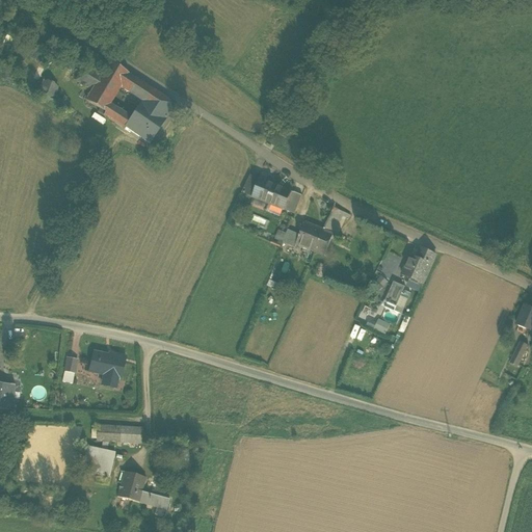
[(110,104),(120,87),(128,74),(109,61),(108,62),(102,75),(85,64),(75,81),(91,90),(86,101),(105,112),(110,104)]
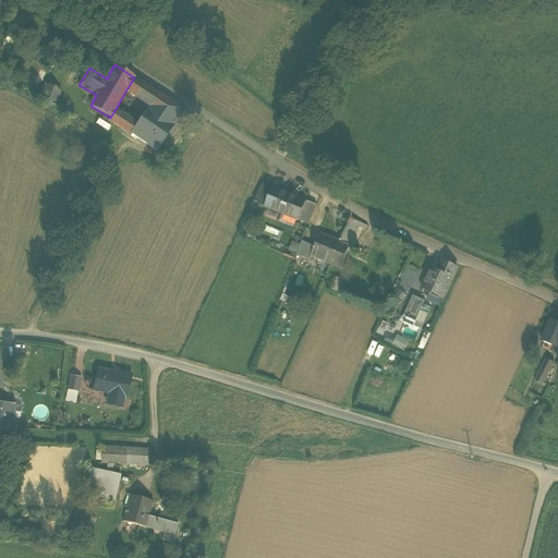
[(158,93),(134,77),(125,92),(148,107),(158,93)]
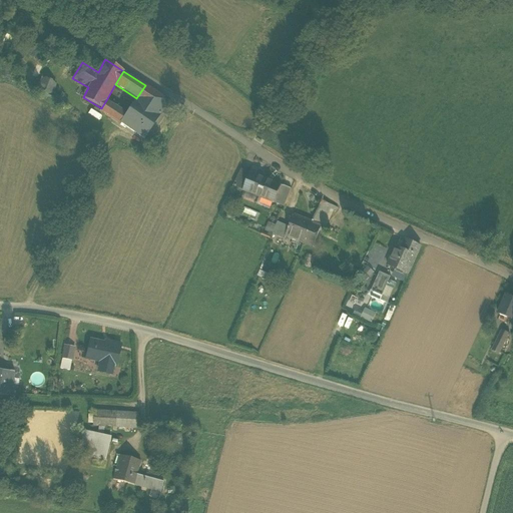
[(41,77),(39,85),(53,93),(56,83),(41,77)]
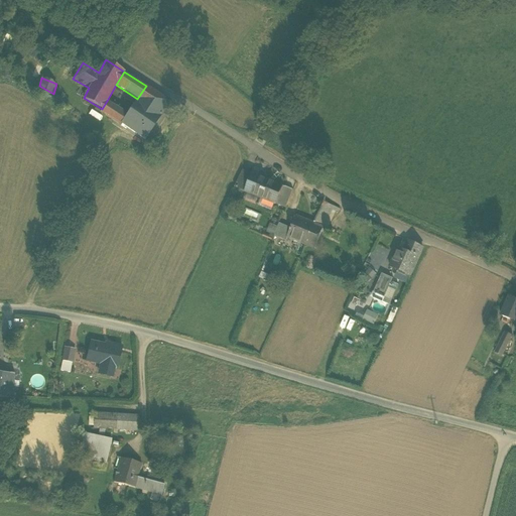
[(170,102),(146,86),(137,99),(136,101),(160,116),(169,102),(170,102)]
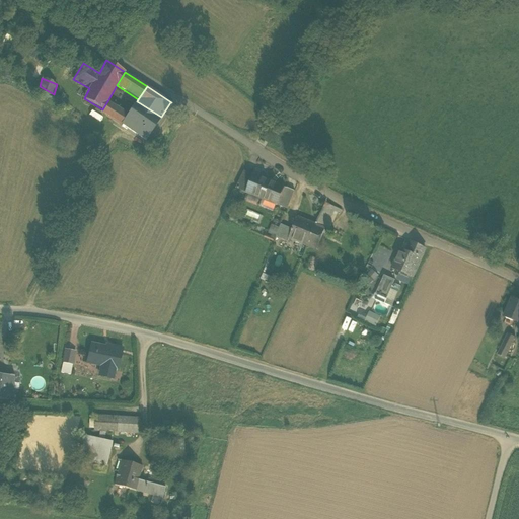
[(122,110),(107,101),(102,109),(100,114),(115,122),(122,110)]
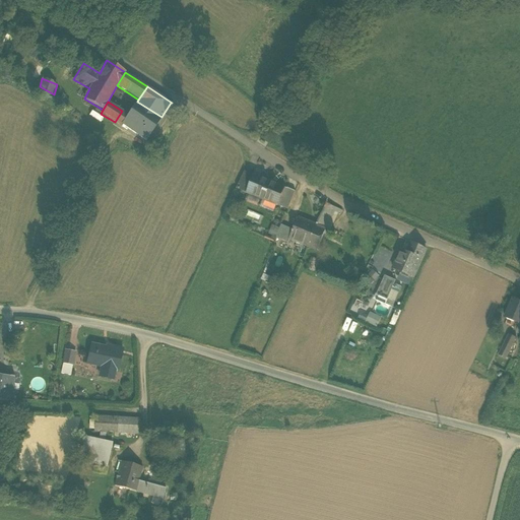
[(137,102),(128,115),(121,126),(122,126),(123,125),(146,140),(161,117),(137,102)]
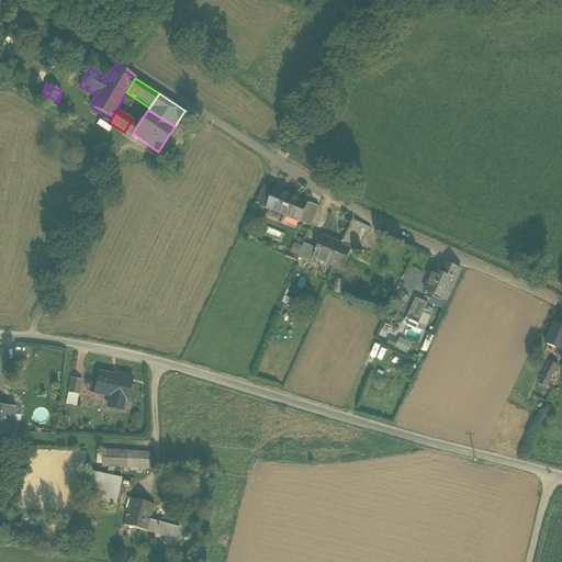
[(124,132),(131,136),(138,124),(132,120),(124,132)]
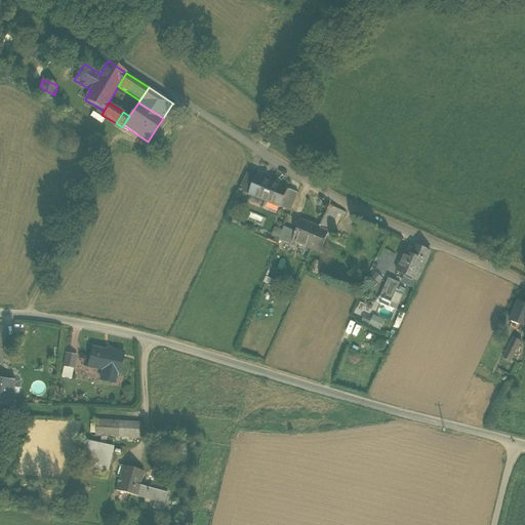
[(241,185),(250,189),(255,176),(246,173),(241,185)]
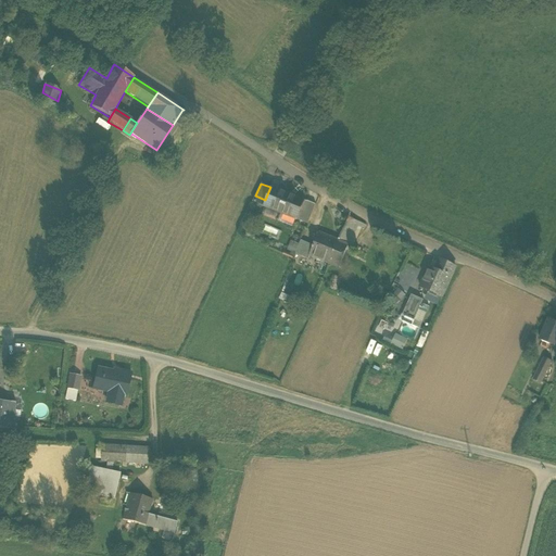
[(263,206),(280,213),(288,194),(272,187),(270,187),(265,200),(263,206)]
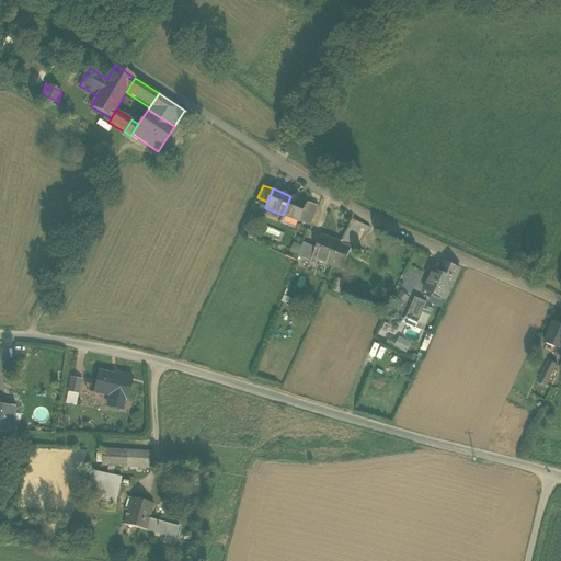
[(308,203),(290,196),(283,215),(300,221),(304,214),(308,203)]
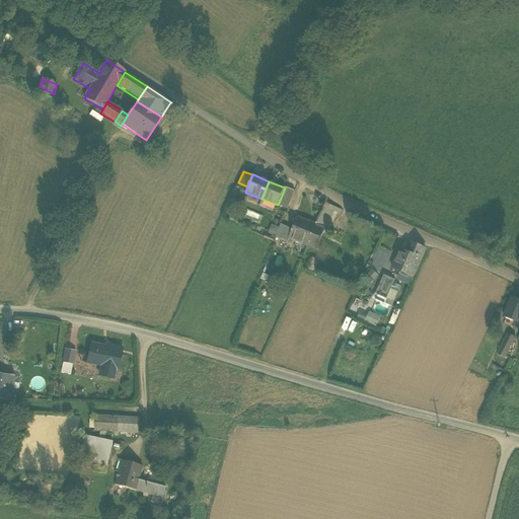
[(235,189),(245,193),(247,187),(238,182),(235,189)]
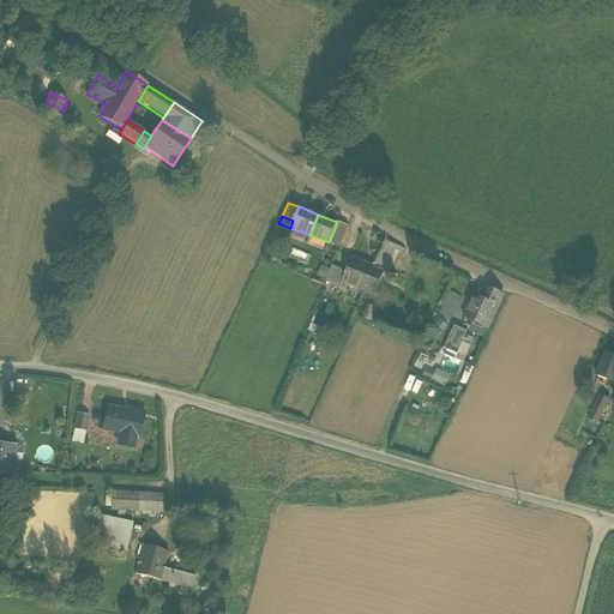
[(335,235),(343,239),(348,227),(339,222),(338,223),(335,235)]
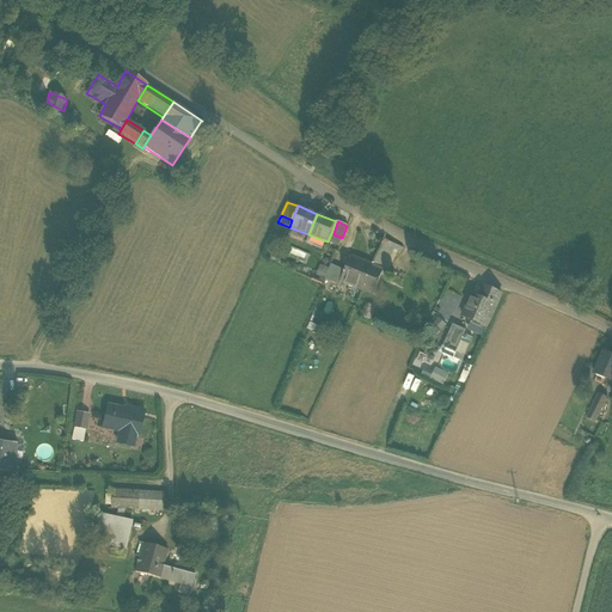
[(331,233),(328,242),(338,246),(342,238),(334,234),(331,233)]
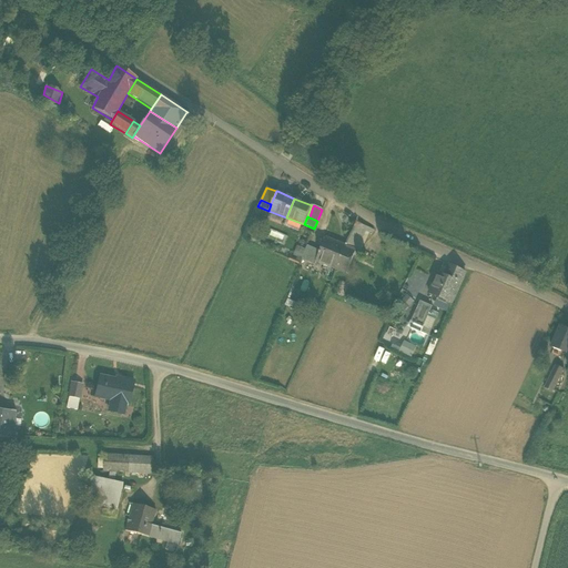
[(351,234),(345,245),(335,270),(337,271),(346,274),(356,250),(365,231),(373,234),(374,231),(356,223),(351,234)]
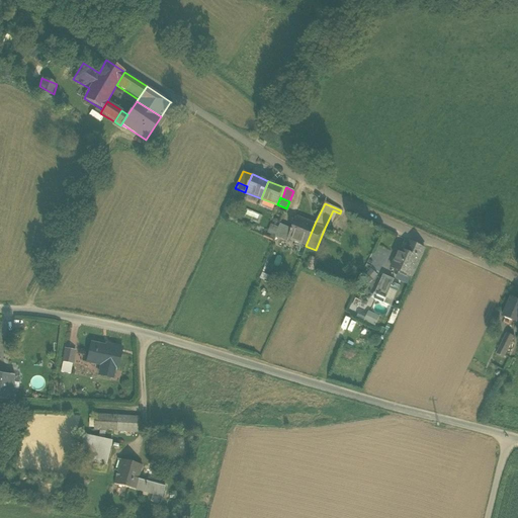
[(288,239),(306,246),(315,224),(296,217),(291,229),(288,238),(288,239)]
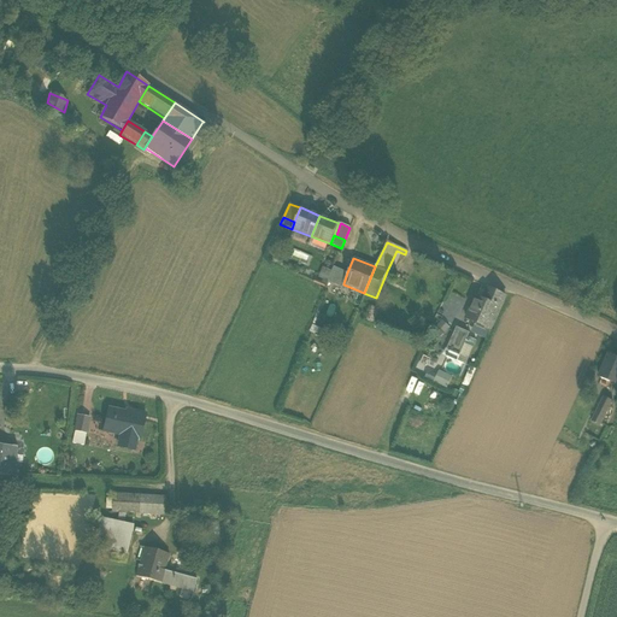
[(328,281),(342,287),(344,285),(344,283),(347,272),(334,266),(328,281)]
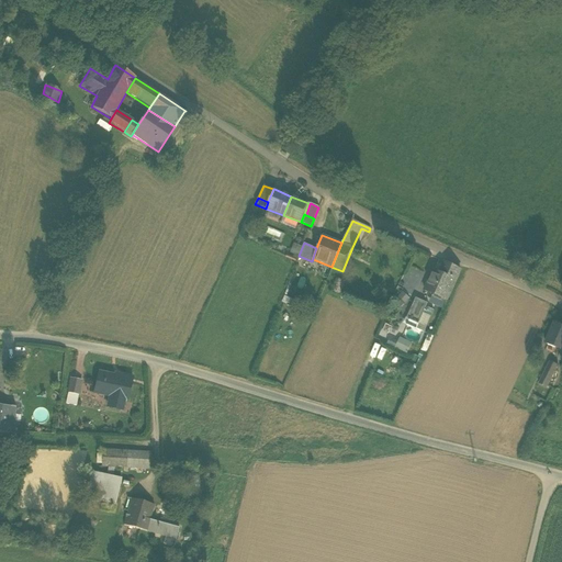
[(424,291),(446,301),(460,269),(446,262),(440,273),(434,270),(424,291)]
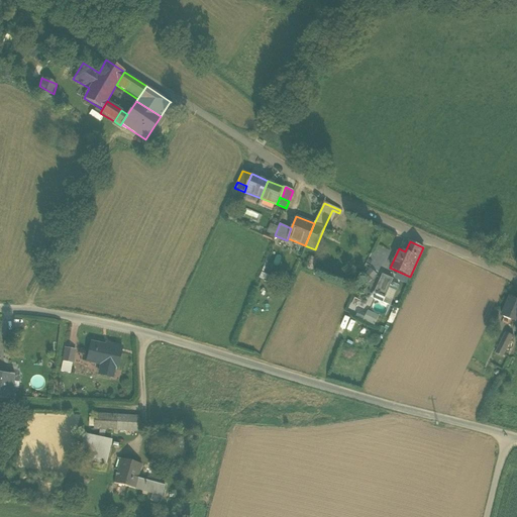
[(306,267),(312,270),(316,260),(310,257),(306,267)]
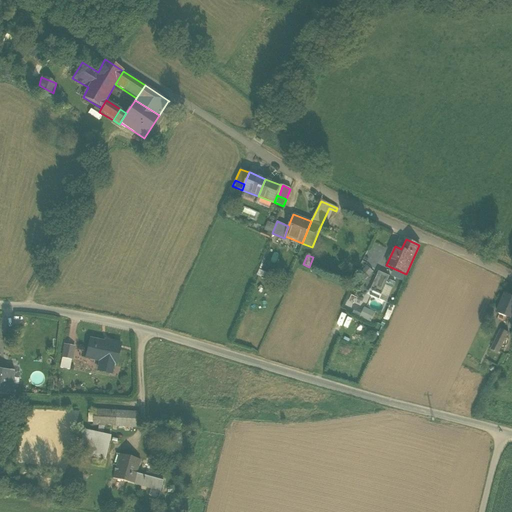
[(361,272),(367,278),(372,273),(366,267),(361,272)]
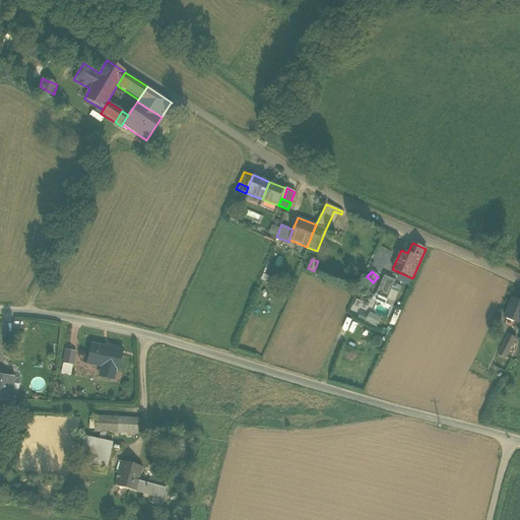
[(377,295),(387,300),(395,281),(385,276),(377,295)]
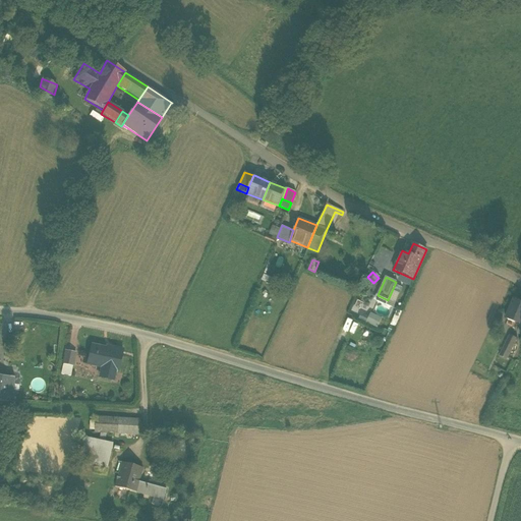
[(506,319),(520,325),(520,302),(514,299),(506,319)]
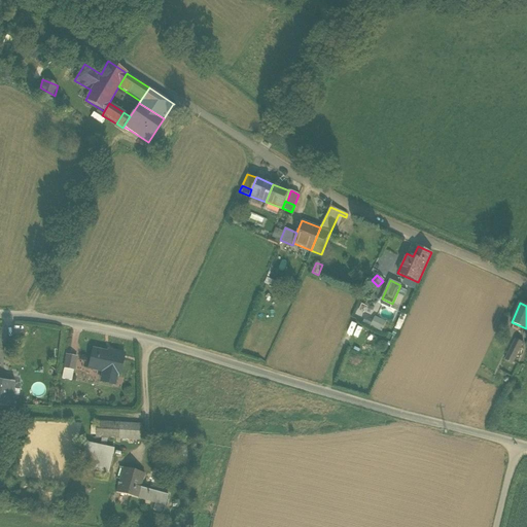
[(401,326),(406,314),(400,312),(396,324),(401,326)]
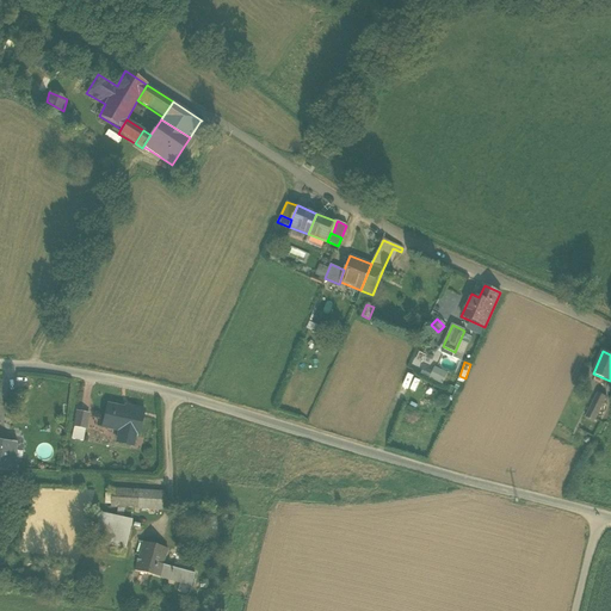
[(429,374),(443,380),(446,371),(432,365),(429,374)]
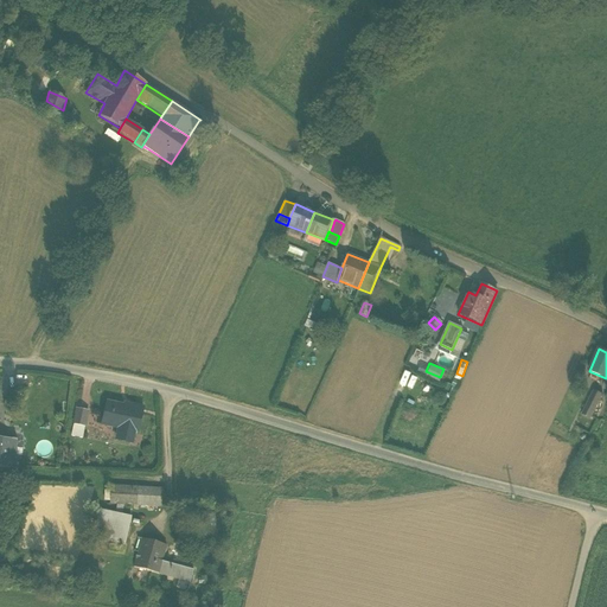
[(582,415),(589,419),(602,395),(594,391),(582,415)]
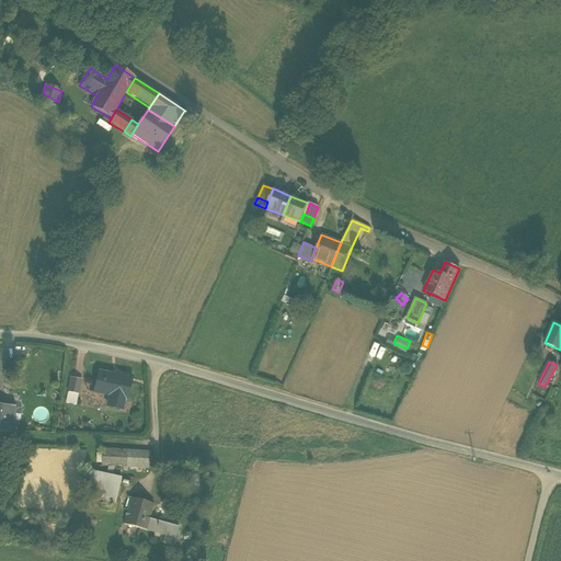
[(106,407),(123,410),(125,399),(127,399),(132,377),(122,374),(121,378),(114,377),(115,375),(99,371),(99,373),(93,392),(110,396),(106,407)]
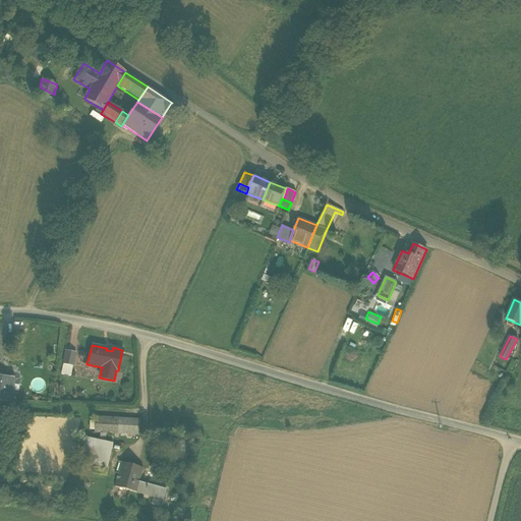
[(63,364),(72,366),(74,354),(75,354),(75,353),(66,351),(63,364)]
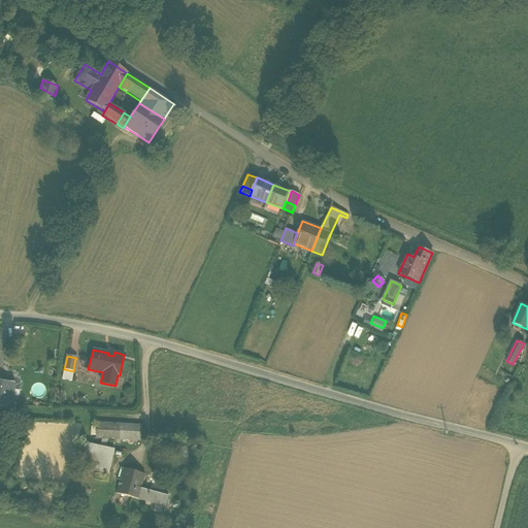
[(62,380),(71,382),(73,371),(64,369),(62,380)]
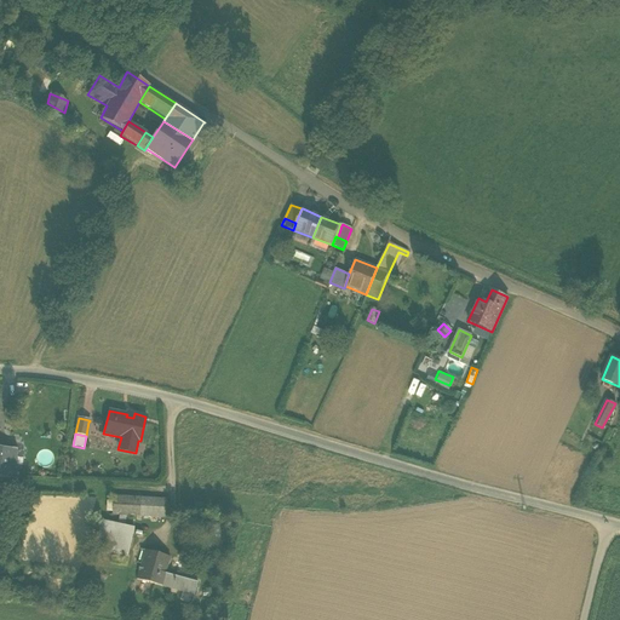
[(17,449),(0,447),(0,477),(13,478),(17,449)]
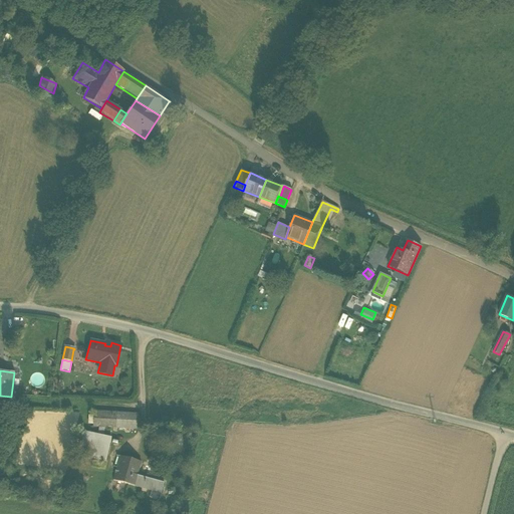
[(93,427),(137,430),(138,414),(94,412),(93,427)]
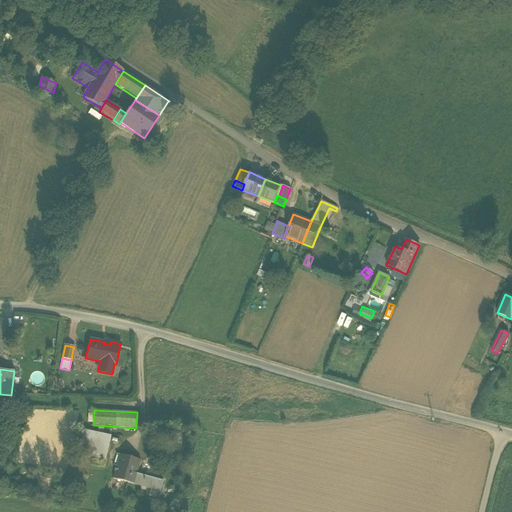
[(80,454),(89,456),(105,459),(111,436),(104,435),(104,432),(102,432),(102,434),(85,430),(80,454)]
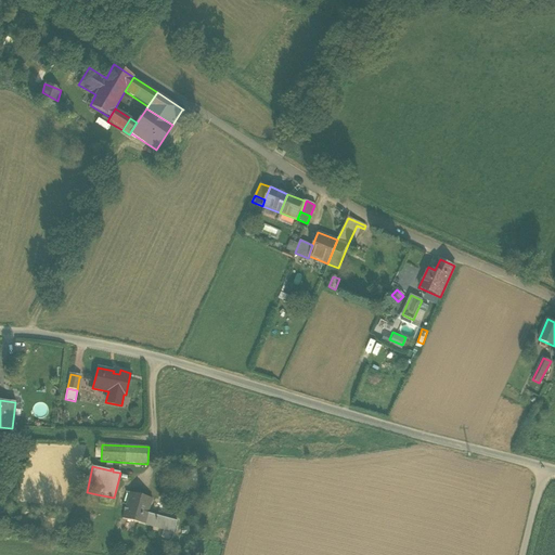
[(172,487),(173,497),(193,494),(192,486),(172,487)]
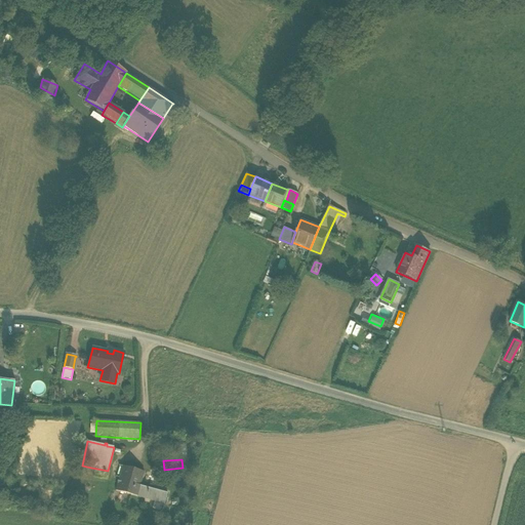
[(116,490),(164,503),(167,493),(150,488),(149,491),(142,489),(142,488),(138,488),(144,473),(123,467),(116,490)]
